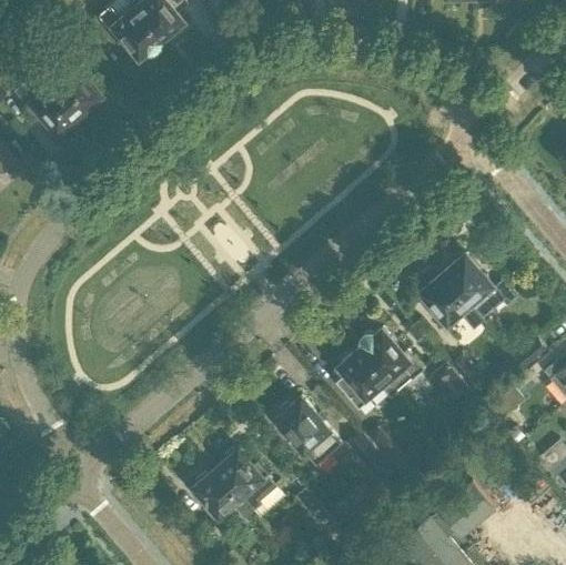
[(125,0),(113,0),(95,17),(112,37),(115,33),(137,58),(144,51),(145,52),(148,52),(149,52),(151,52),(152,52),(153,51),(155,50),(157,48),(157,47),(157,46),(157,44),(157,42),(157,41),(158,40),(125,0)]
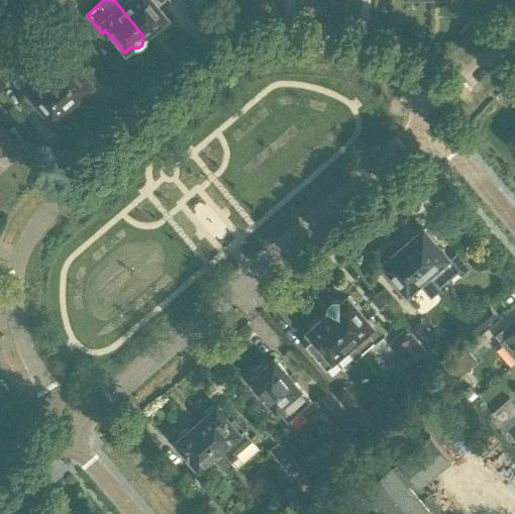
[(168,2),(166,0),(114,0),(143,36),(164,18),(158,11),(168,2)]
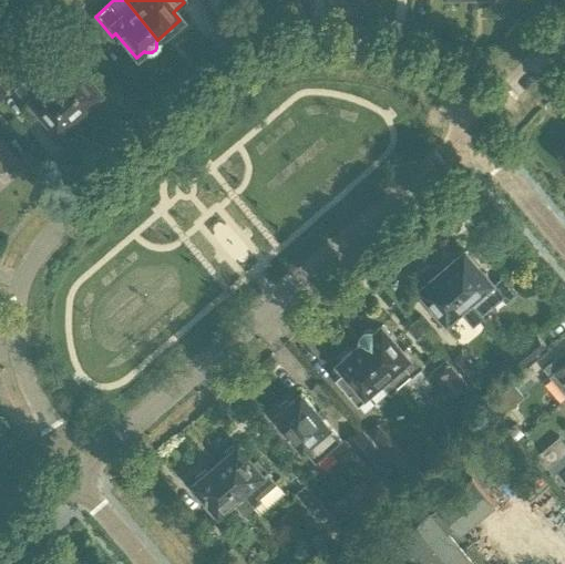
[(89,74),(78,61),(72,65),(71,63),(59,74),(57,71),(47,79),(45,80),(74,113),(85,104),(89,105),(94,100),(95,95),(98,94),(83,79),(89,74)]
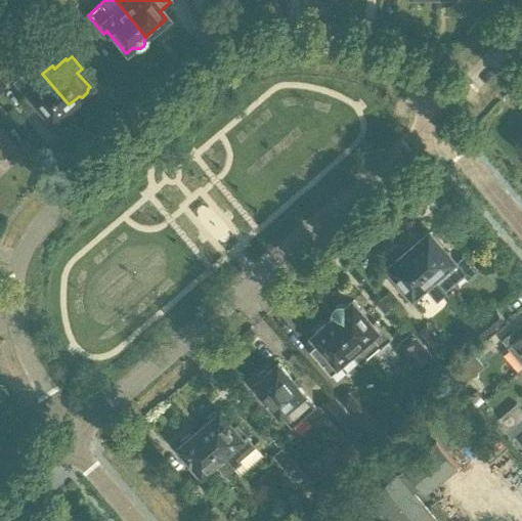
[(43,73),(37,66),(29,73),(27,71),(14,81),(27,95),(23,99),(33,111),(37,107),(49,122),(50,121),(55,120),(60,116),(60,112),(69,104),(42,74),(43,73)]
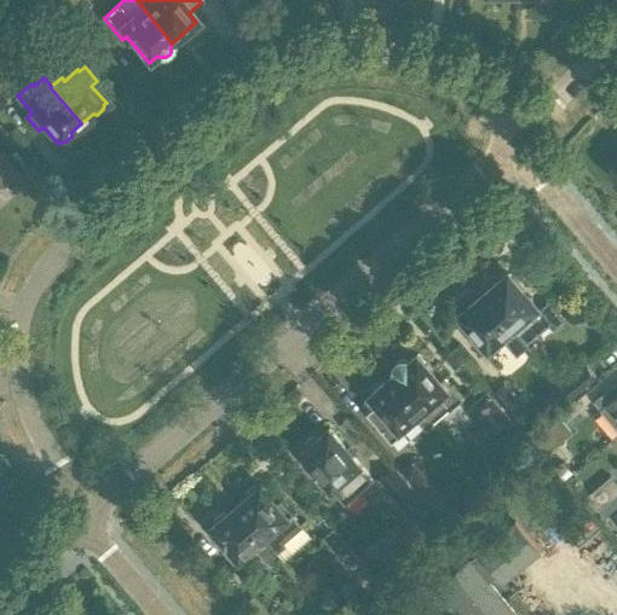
[(0,197),(21,181),(0,156),(0,197)]
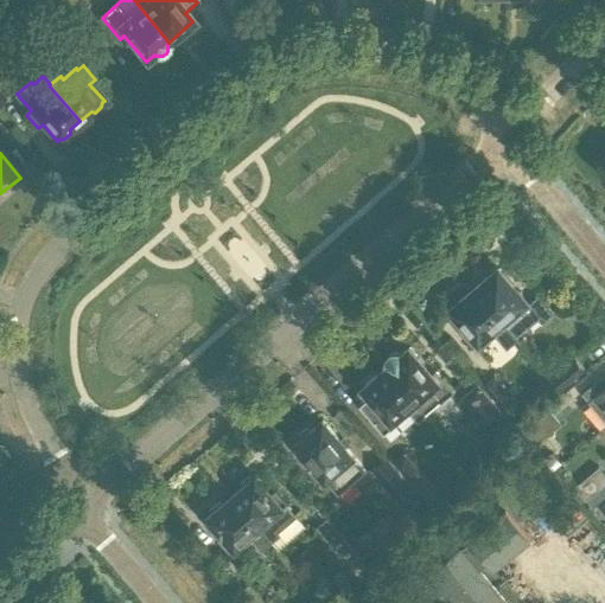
[(527,306),(497,271),(486,281),(482,281),(475,286),(475,292),(473,292),(502,325),(514,339),(536,321),(540,326),(552,315),(537,297),(527,306)]
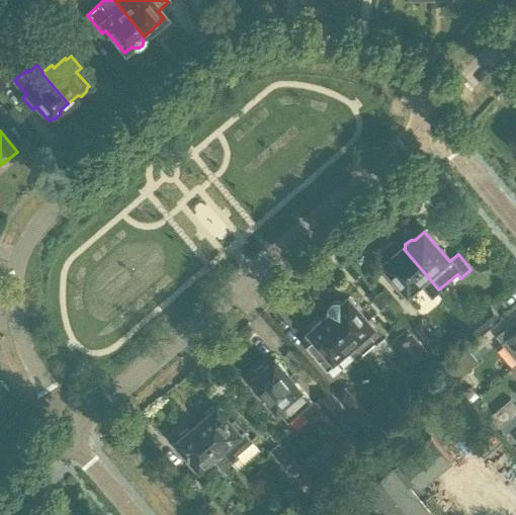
[(438,289),(428,277),(404,249),(384,266),(396,279),(390,284),(403,298),(418,285),(431,301),(441,292),(438,289)]
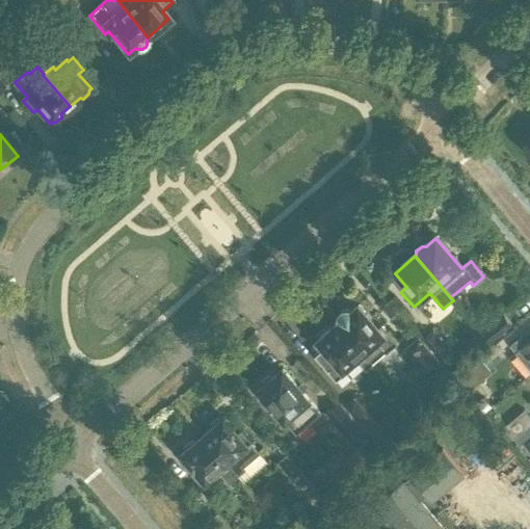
[(339,323),(338,324),(364,354),(371,364),(383,353),(385,355),(396,346),(380,327),(377,329),(358,307),(350,314),(348,313),(346,313),(345,313),(343,313),(341,314),(339,316),(338,318),(338,321),(339,323)]
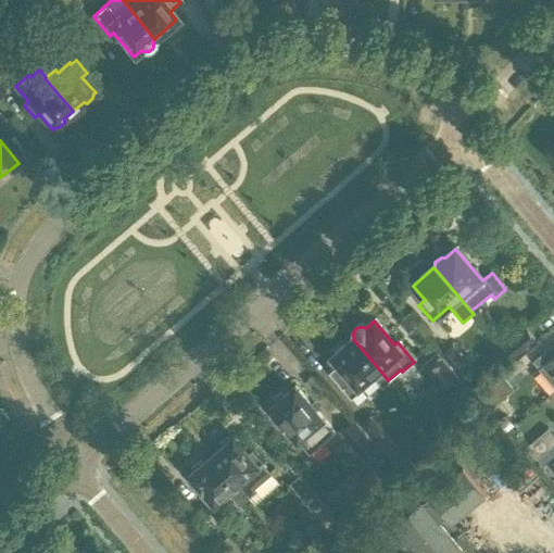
[(513,359),(533,341),(525,330),(504,348),(513,359)]
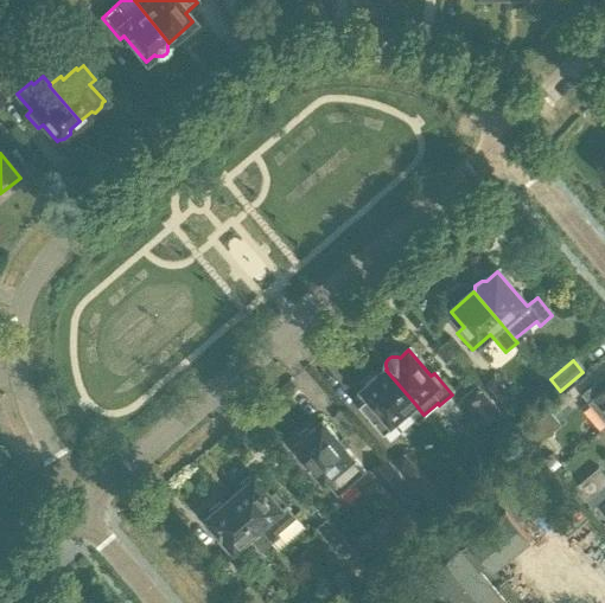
[(415,404),(386,370),(361,390),(368,398),(357,408),(382,437),(394,427),(393,425),(407,414),(416,424),(426,417),(424,415),(415,404)]
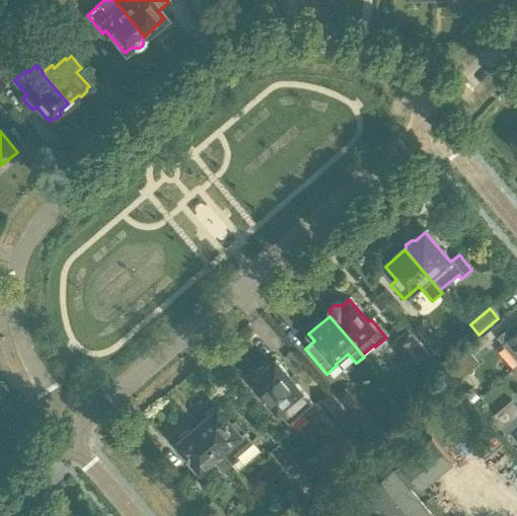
[(516,321),(497,340),(516,363),(516,321)]
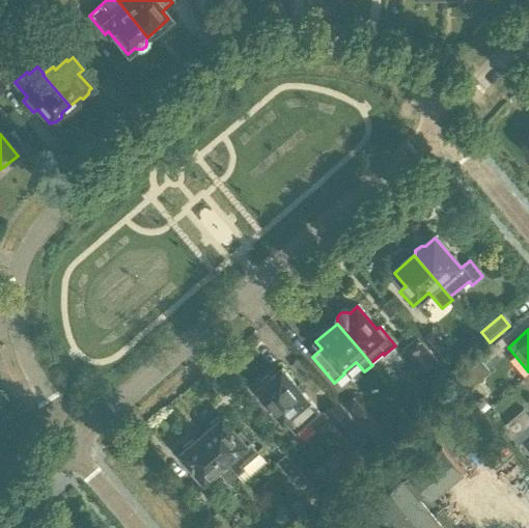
[(432,333),(420,342),(437,363),(448,353),(432,333)]
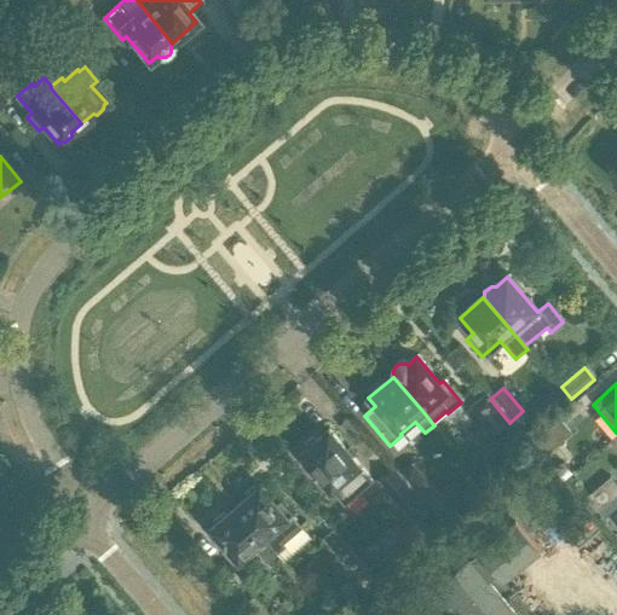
[(514,428),(509,423),(490,399),(489,400),(485,395),(470,410),(497,441),(514,428)]
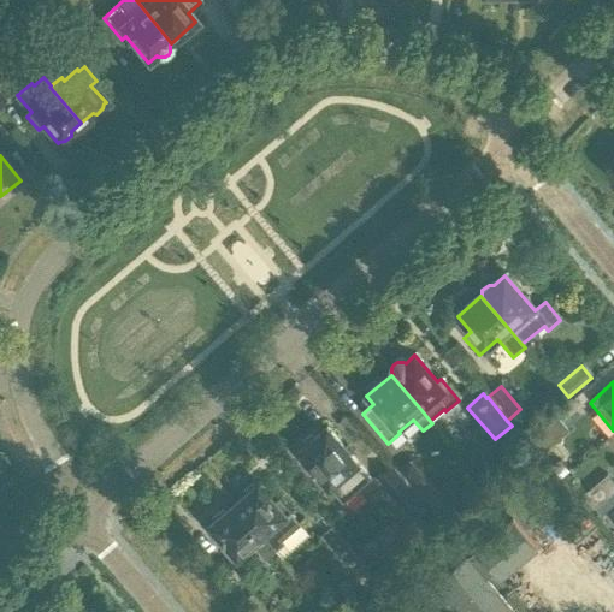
[(543,453),(568,433),(556,420),(532,440),(543,453)]
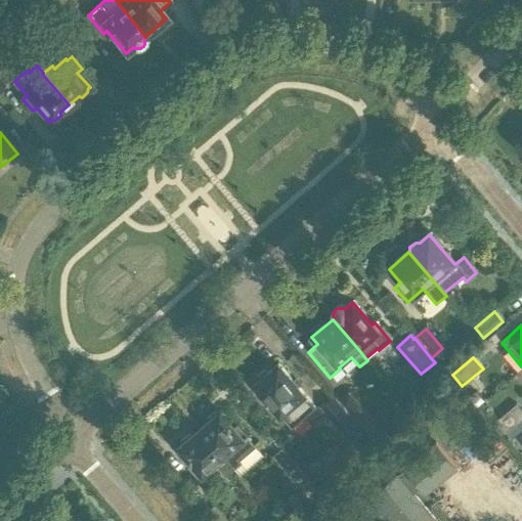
[(314,408),(277,365),(267,375),(262,374),(256,379),(257,384),(254,386),(268,402),(264,406),(273,417),(277,413),(292,429),(314,408)]
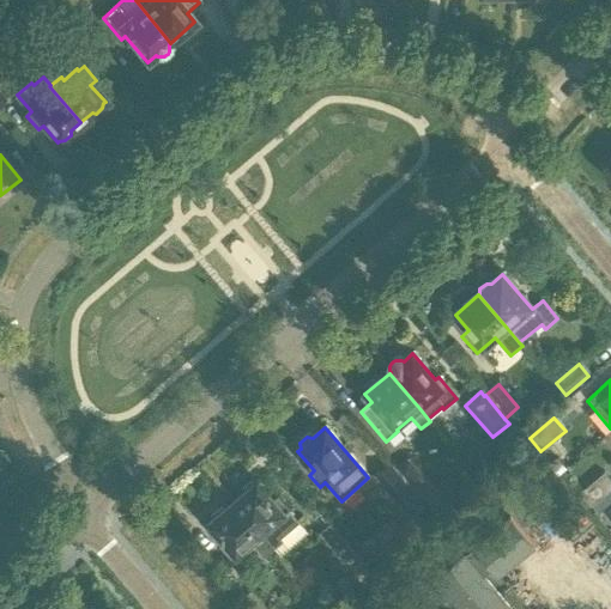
[(435,515),(446,505),(406,460),(394,469),(435,515)]
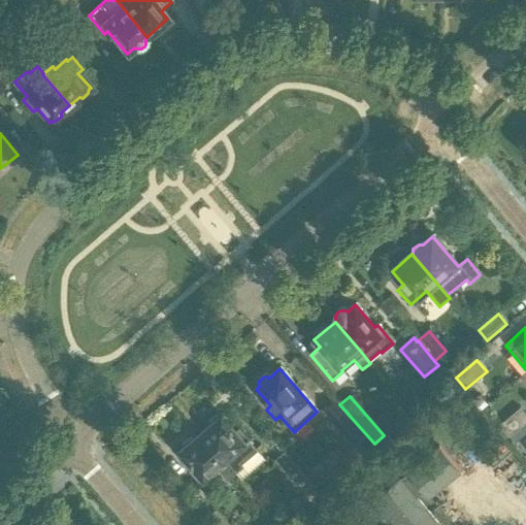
[(471,403),(479,412),(486,405),(479,397),(471,403)]
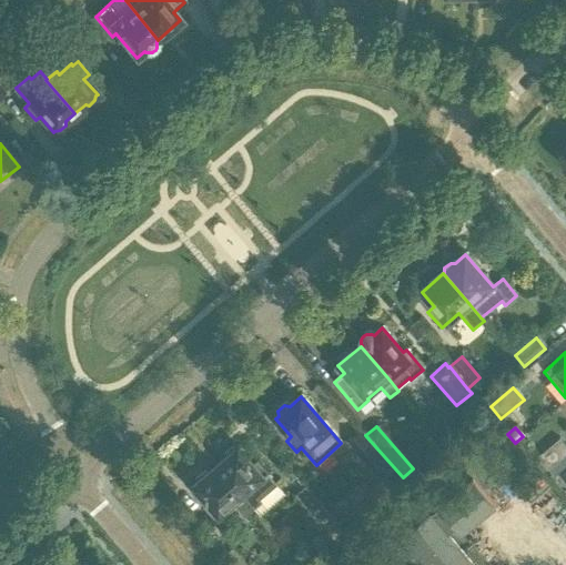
[(345,443),(374,475),(387,463),(359,431),(345,443)]
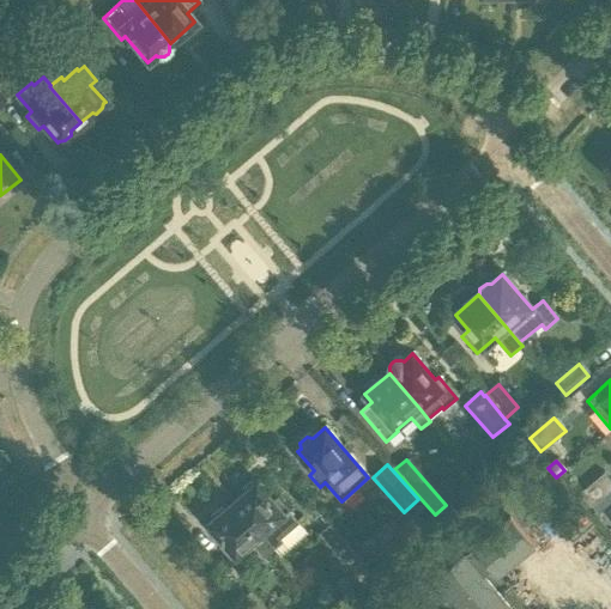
[(590,509),(610,492),(610,489),(610,482),(603,474),(579,495),(590,509)]
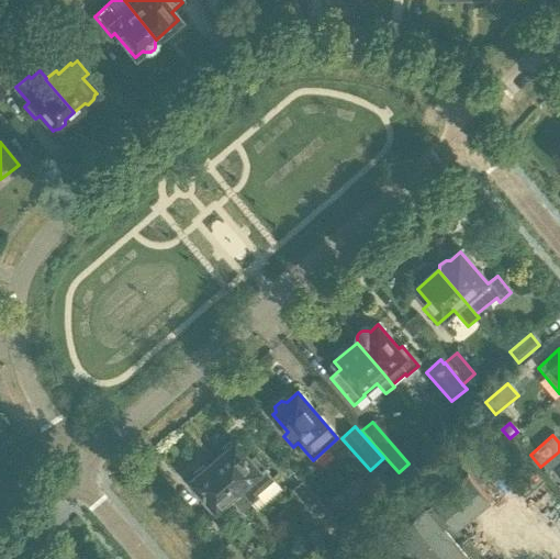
[(235,444),(232,446),(231,444),(221,451),(223,455),(213,462),(249,505),(258,498),(256,495),(272,481),(262,469),(265,468),(254,456),(248,459),(235,444)]
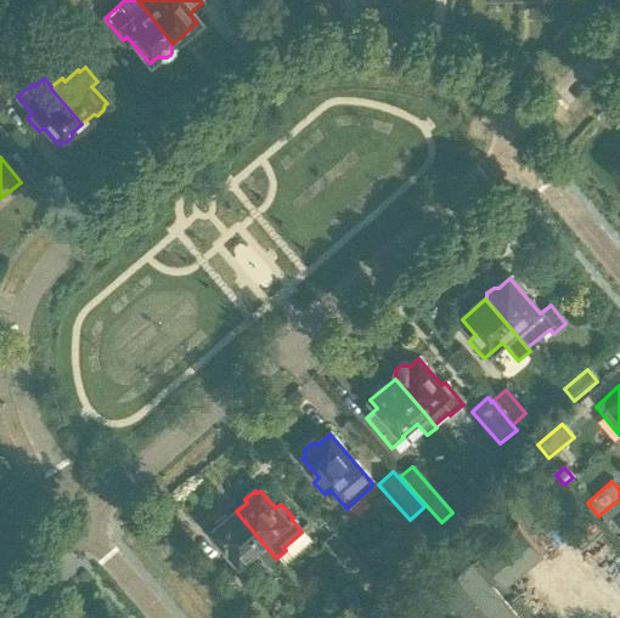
[(606,523),(619,510),(619,500),(619,499),(598,516),(606,523)]
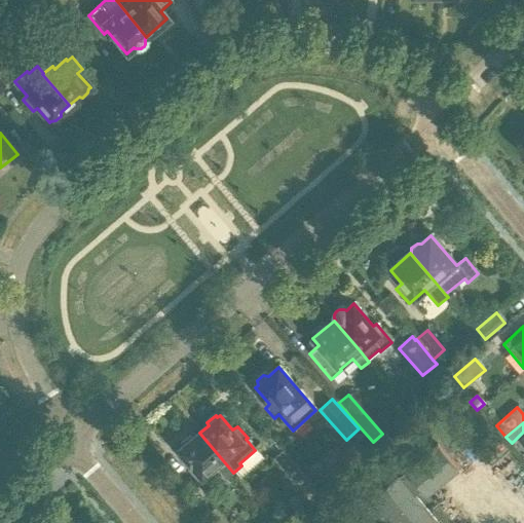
[(370,441),(359,428),(346,440),(342,443),(353,456),(370,441)]
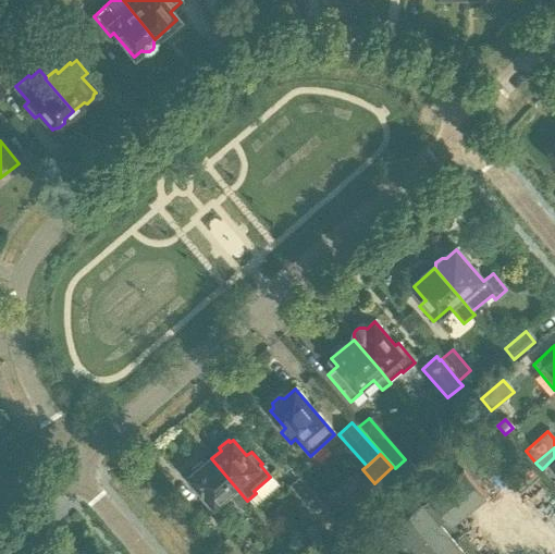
[(211,458),(201,467),(200,465),(190,472),(193,475),(190,477),(204,492),(198,496),(209,509),(227,493),(239,507),(247,501),(211,458)]
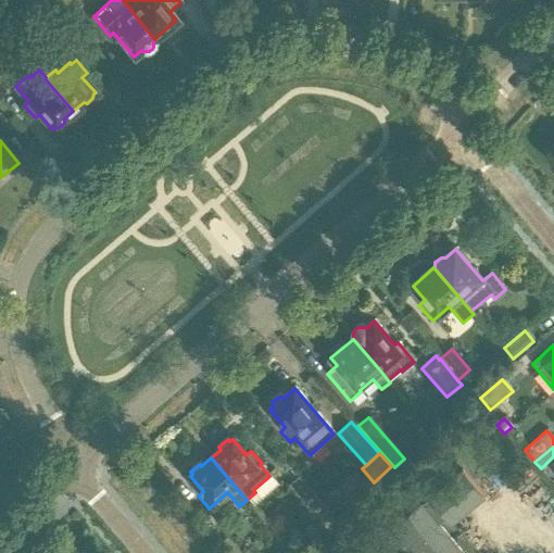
[(273,464),(281,474),(289,467),(279,457),(273,464)]
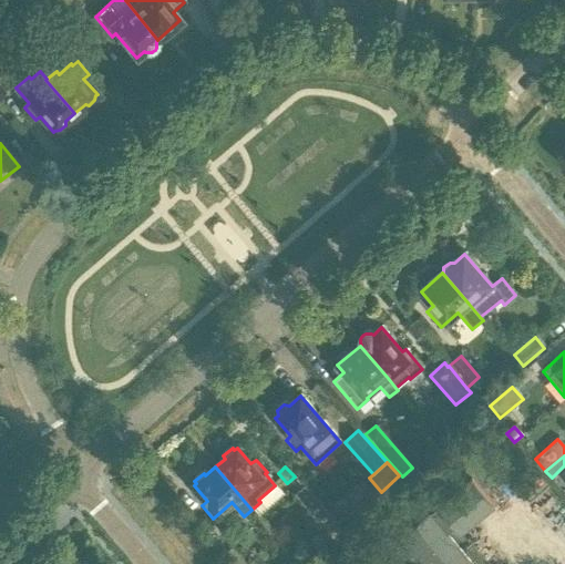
[(460,536),(493,509),(481,494),(471,482),(438,509),(438,510),(403,539),(423,563),(468,563),(447,537),(455,530),(460,536)]
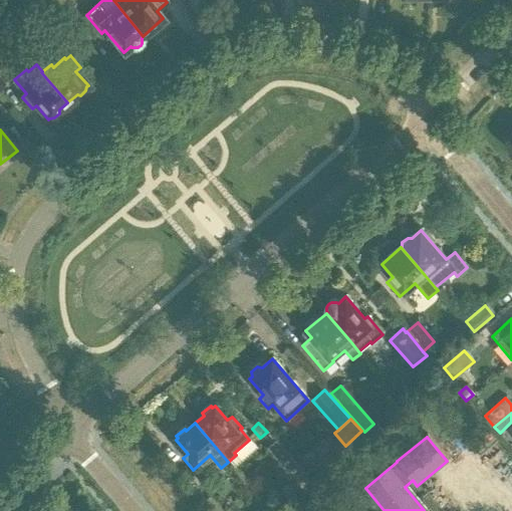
[(294,481),(303,473),(275,442),(266,449),(294,481)]
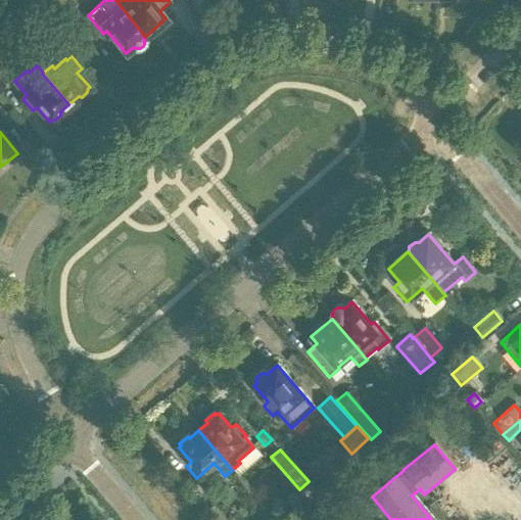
[(225,519),(215,507),(205,514),(210,519),(225,519)]
